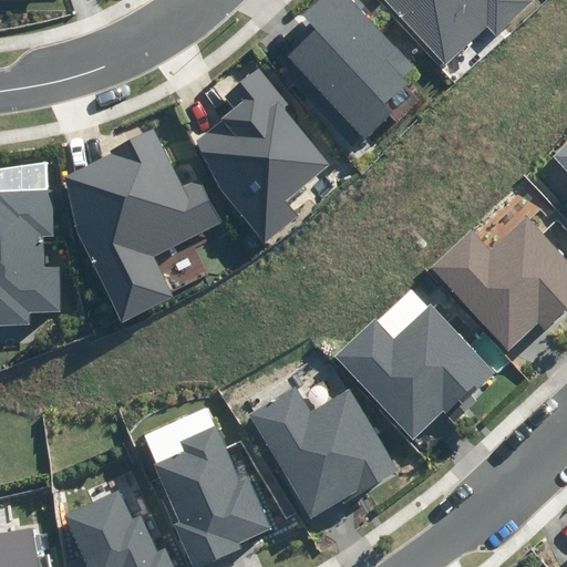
[(287,53),(364,138),(393,112),(387,105),(410,84),(403,76),(415,65),(354,0),(318,0),(302,16),(315,29),(287,53)]
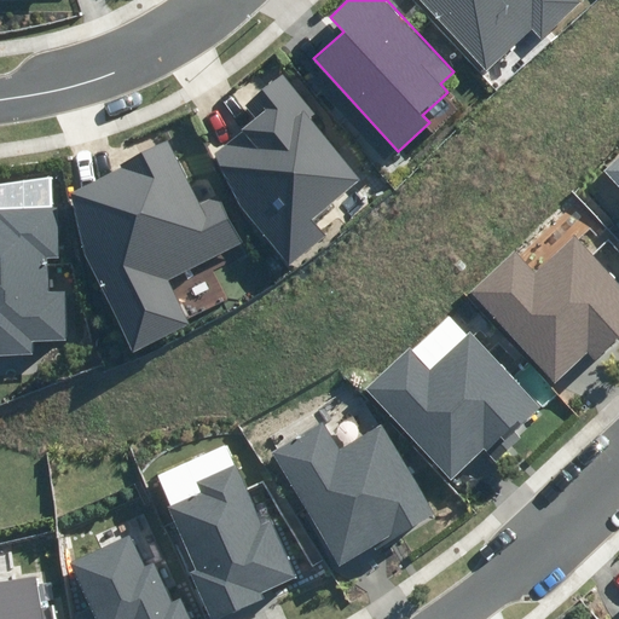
[(541,38),(579,0),(420,0),(486,70),(531,28),(541,38)]
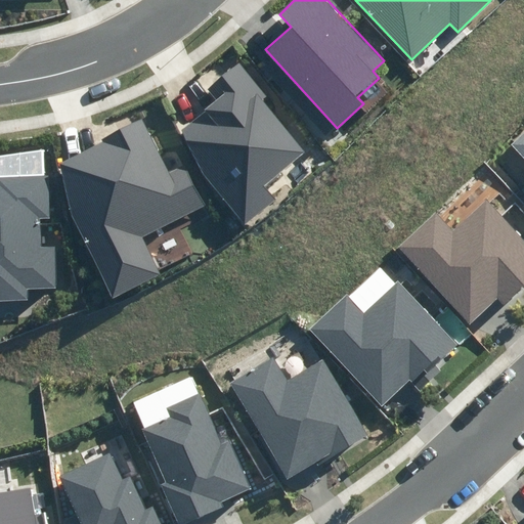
[(268,95),(241,61),(208,87),(218,100),(174,136),(244,223),(274,199),(264,186),(305,154),(262,99),(268,95)]
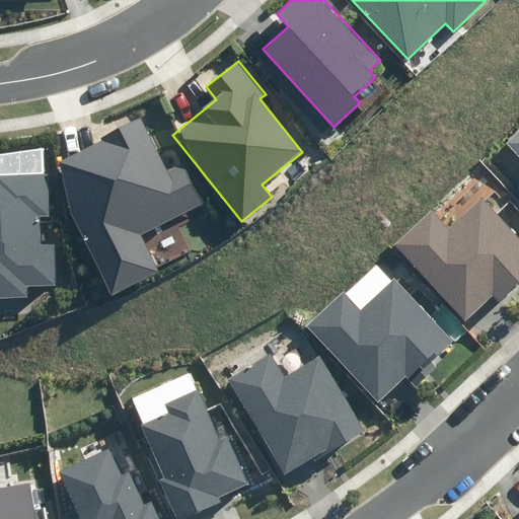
[(72,209),(114,294),(157,273),(138,232),(202,202),(183,164),(167,171),(141,117),(98,138),(99,141),(58,161),(72,209)]
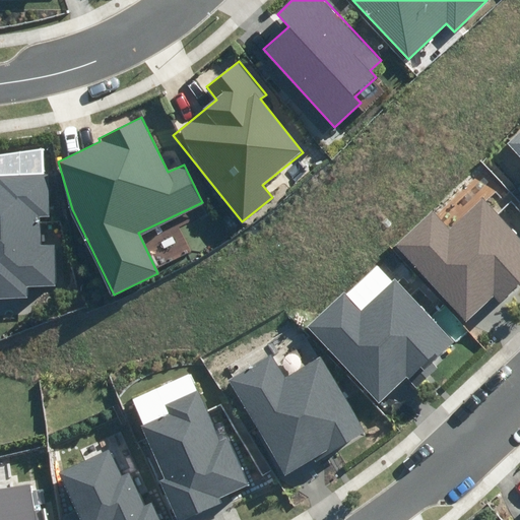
[(519,182),(515,187),(519,192),(519,132),(504,147),(519,165),(519,182)]
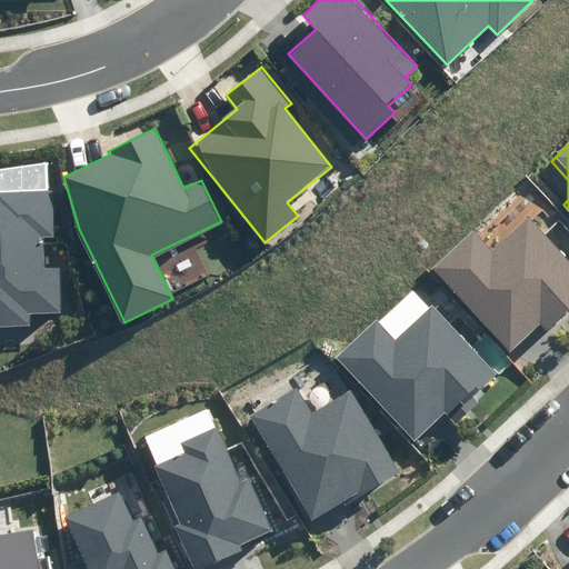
[(0,327),(30,327),(29,313),(60,312),(59,268),(43,268),(43,237),(53,236),(52,190),(0,190),(0,327)]
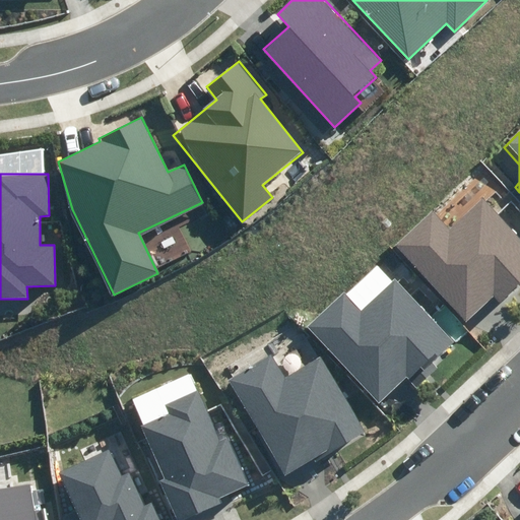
[(393,247),(464,322),(493,296),(500,304),(519,284),(519,238),(481,198),(448,230),(431,211),(393,247)]
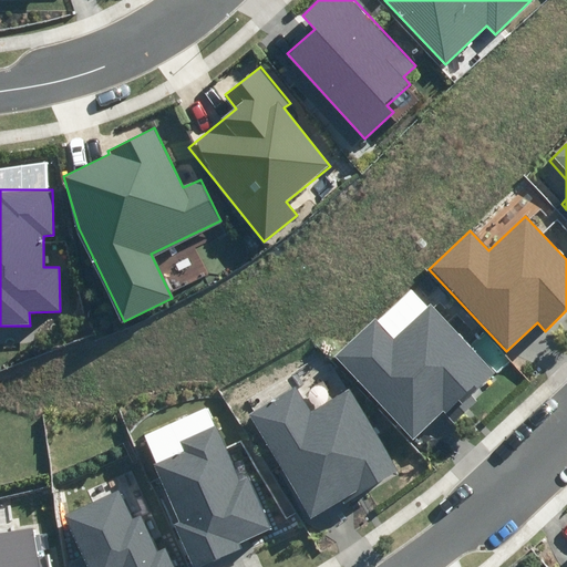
[(334,358),(414,440),(443,412),(454,423),(477,401),(472,394),(495,372),(430,305),(394,338),(375,319),(334,358)]
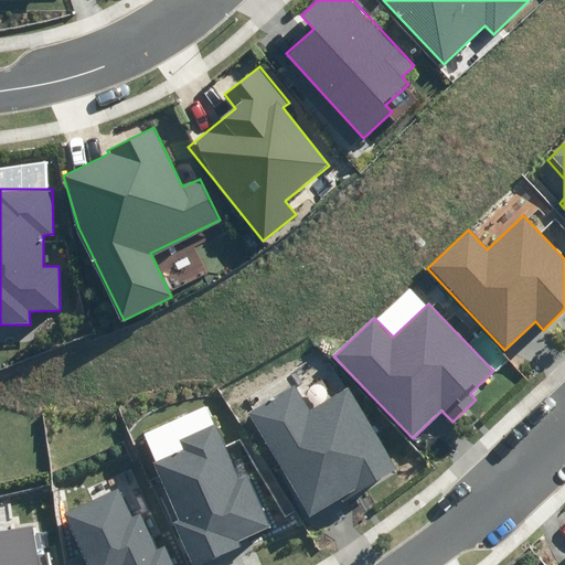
[(247,412),(309,516),(342,497),(345,502),(398,471),(349,387),(310,409),(295,384),(247,412)]
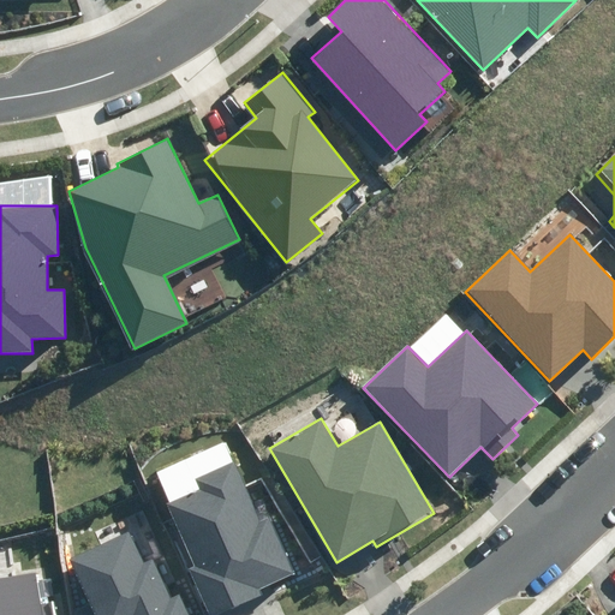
[(187,568),(208,614),(215,614),(261,595),(258,589),(294,573),(267,514),(256,519),(230,463),(193,479),(198,490),(167,505),(195,565),(187,568)]
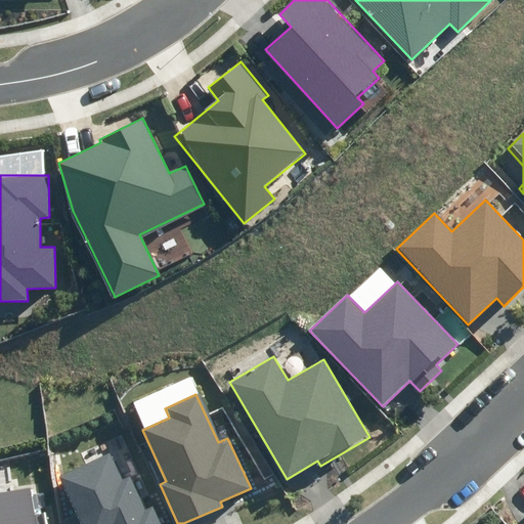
[(162,523),(155,508),(145,512),(130,476),(121,480),(110,453),(59,475),(76,515),(63,520),(64,523),(162,523)]
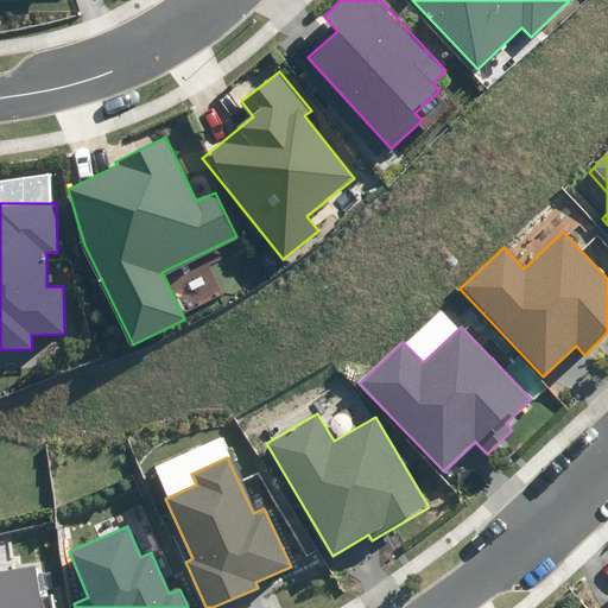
[(0,607),(43,607),(36,568),(0,574),(0,607)]
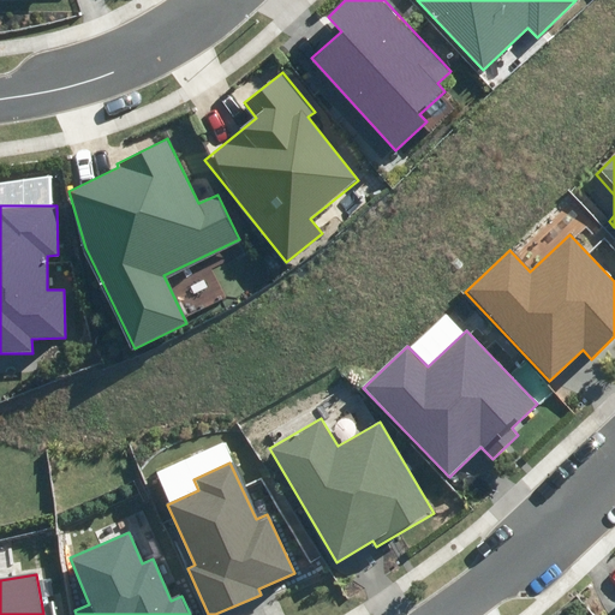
All buildings are outlined.
